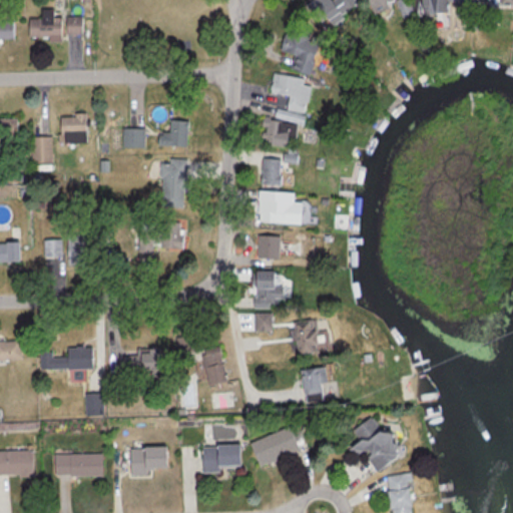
[(354,5),(349,0),(341,0),(334,5),(330,0),(309,0),(306,3),(323,27),(354,5)]
